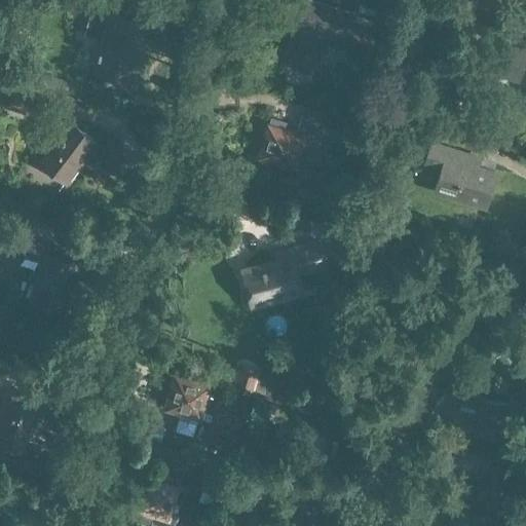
[(132,1),(127,0),(94,0),(83,35),(103,41),(95,70),(134,82),(142,51),(139,50),(147,24),(126,17),(132,1)]
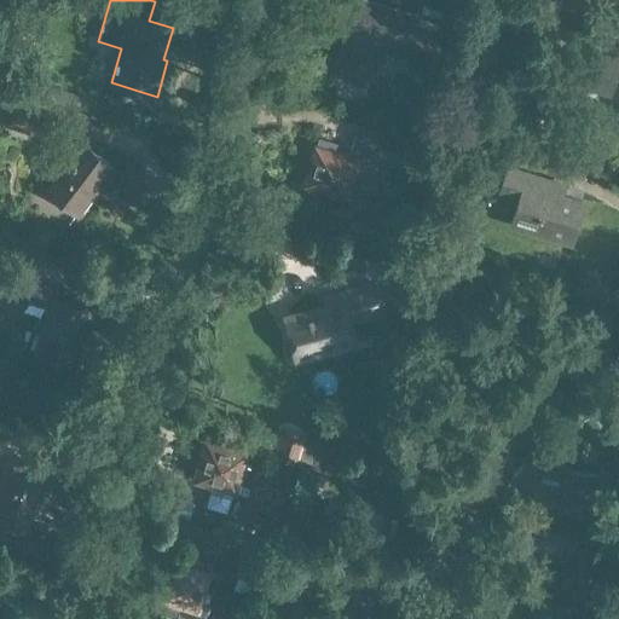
[(415,16),(411,16),(360,0),(345,0),(339,21),(351,24),(340,58),(347,61),(342,76),(346,82),(363,87),(368,85),(372,68),(375,69),(383,44),(401,48),(400,52),(432,62),(439,39),(411,30),(415,16)]
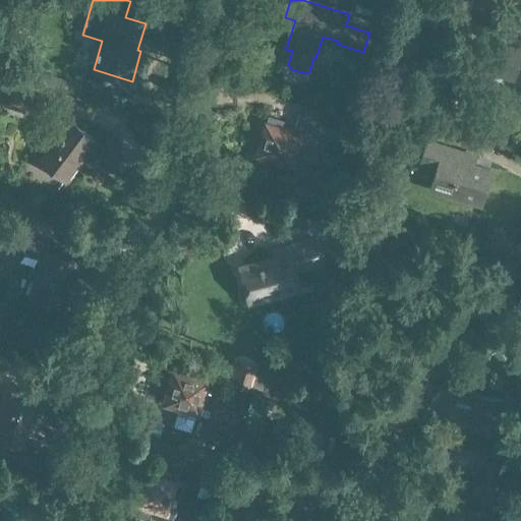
[(458,0),(451,13),(462,18),(471,0),(458,0)]
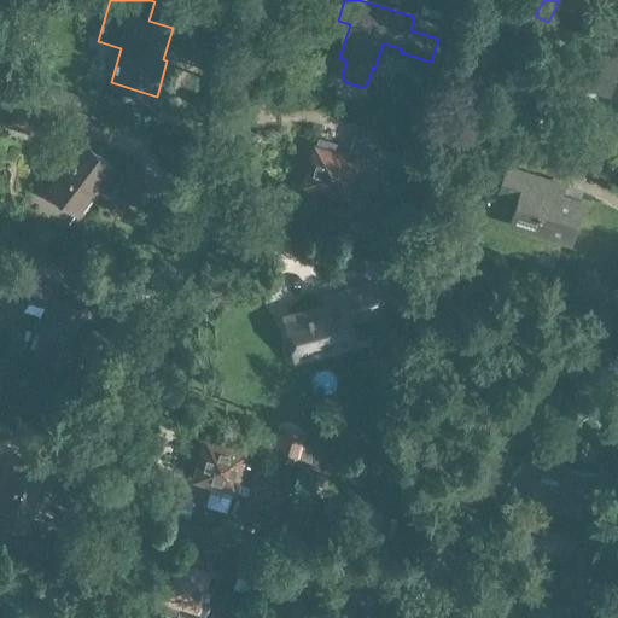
[(584,65),(577,86),(610,97),(617,76),(617,71),(617,54),(590,46),(584,65)]
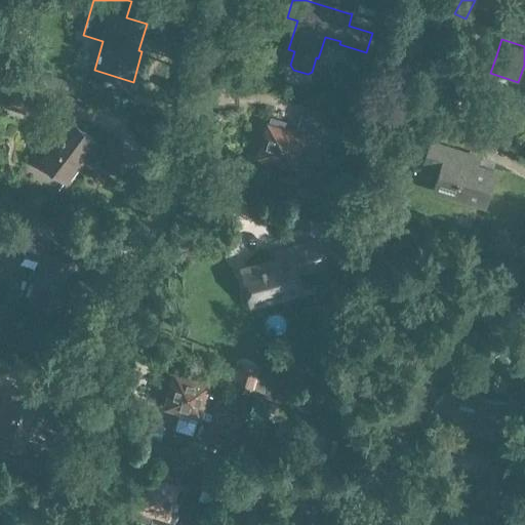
[(16,77),(7,107),(31,115),(40,84),(16,77)]
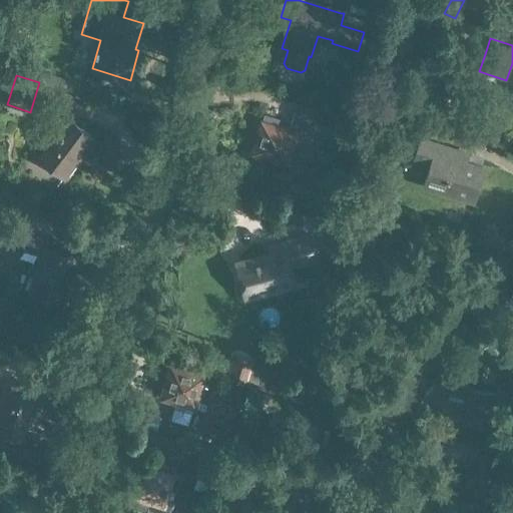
[(376,99),(374,106),(390,112),(394,101),(377,96),(376,99)]
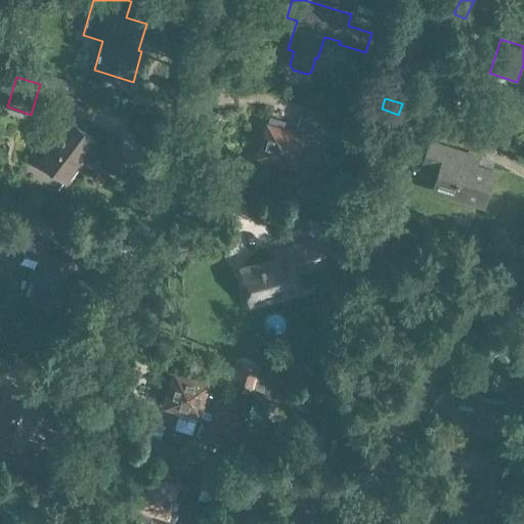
[(267,123),(257,157),(295,168),(303,140),(316,144),(321,125),(323,120),(321,120),(300,113),(295,131),(284,128),(287,120),(270,116),(268,123),(267,123)]
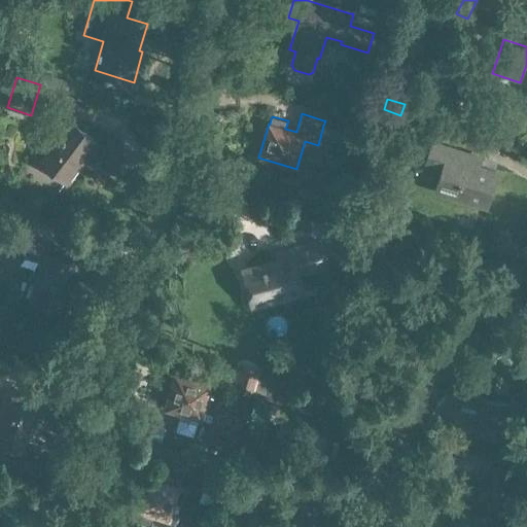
[(39,163),(65,182),(78,165),(80,167),(98,142),(70,120),(39,163)]
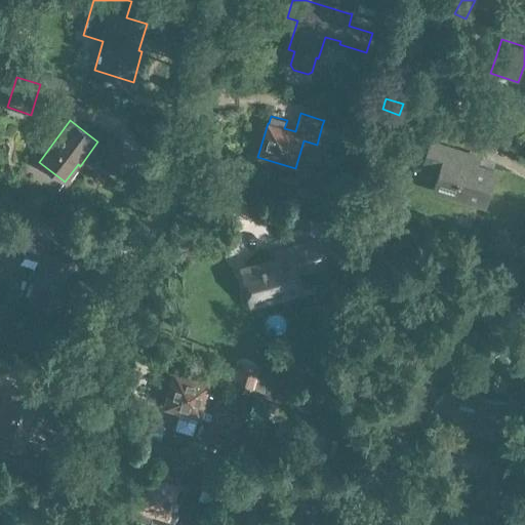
[(421,125),(417,142),(430,145),(431,143),(433,143),(436,129),(421,125)]
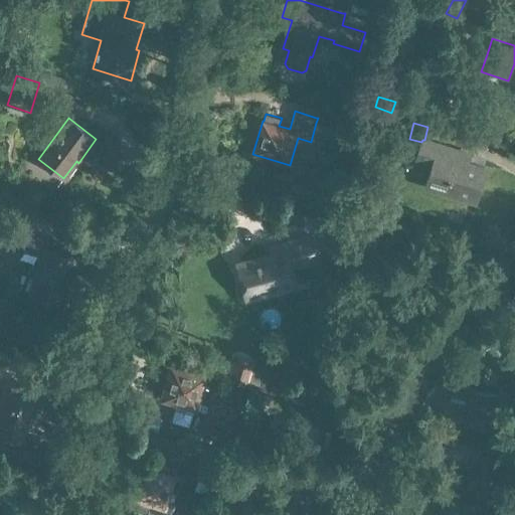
[(415,162),(430,167),(431,167),(430,172),(445,177),(448,183),(445,191),(476,201),(486,169),(468,163),(470,154),(424,140),(422,140),(421,142),(415,162)]
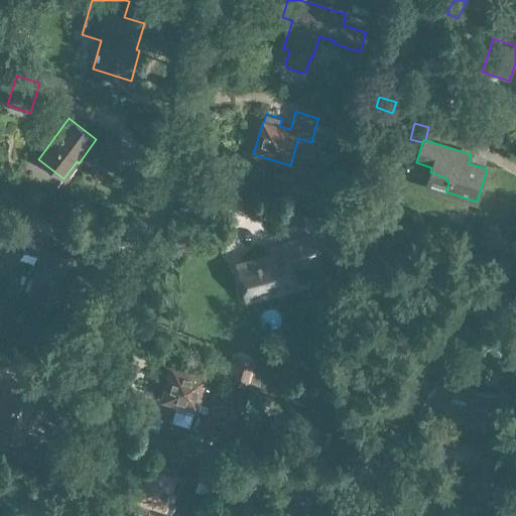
[(270,184),(290,190),(293,181),(273,174),(270,184)]
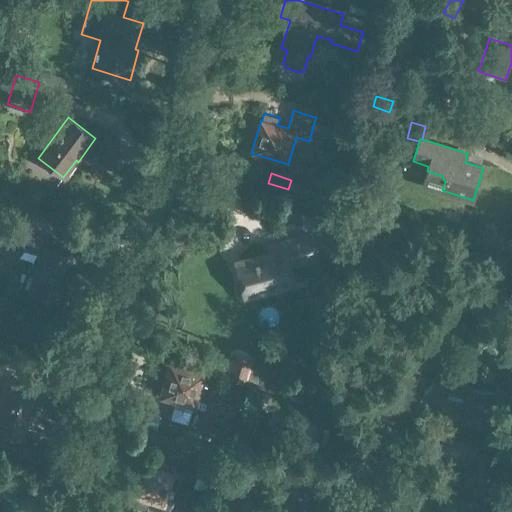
[(28,231),(23,248),(40,253),(29,291),(64,301),(78,255),(45,245),(47,237),(28,231)]
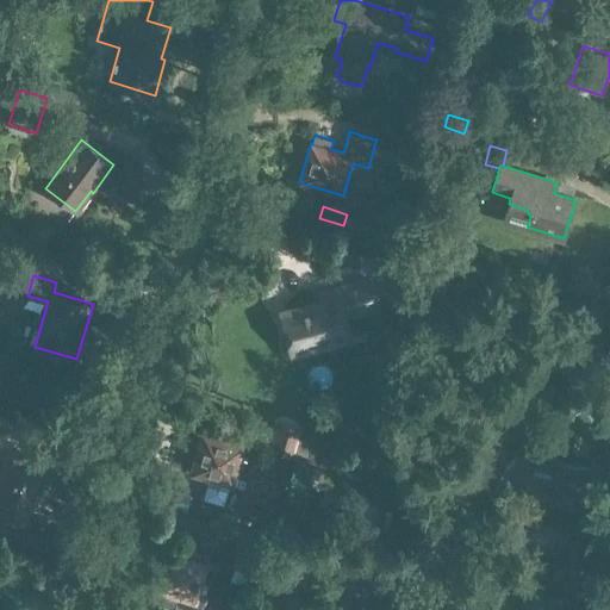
[(291,358),(354,341),(348,319),(380,310),(371,275),(317,290),(319,298),(278,309),(291,358)]
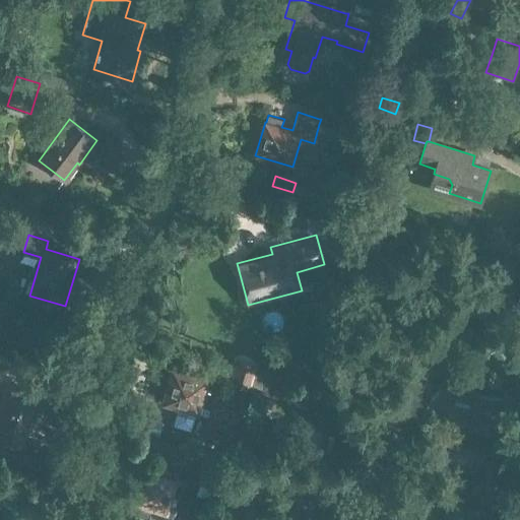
[(237,362),(230,383),(277,397),(284,376),(237,362)]
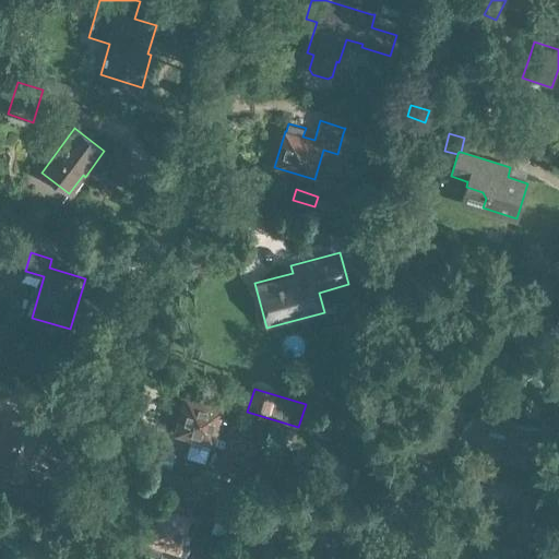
[(187,400),(177,432),(190,437),(191,437),(186,458),(205,463),(212,443),(212,442),(221,445),(224,447),(222,453),(254,463),(263,430),(235,423),(239,407),(238,406),(224,402),(222,407),(222,409),(187,400)]
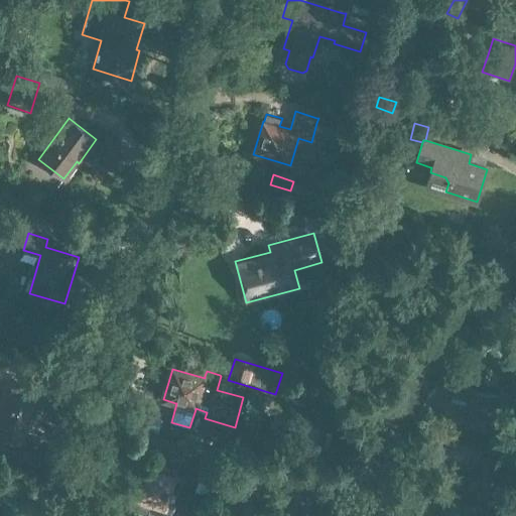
[(508,448),(503,433),(491,437),(496,453),(508,448)]
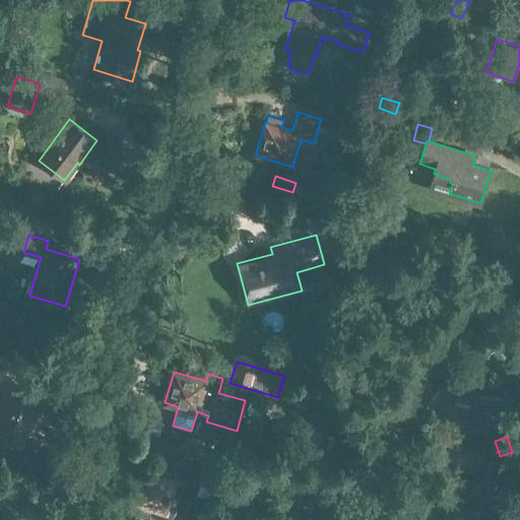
[(226,465),(229,457),(230,454),(207,448),(204,459),(226,465)]
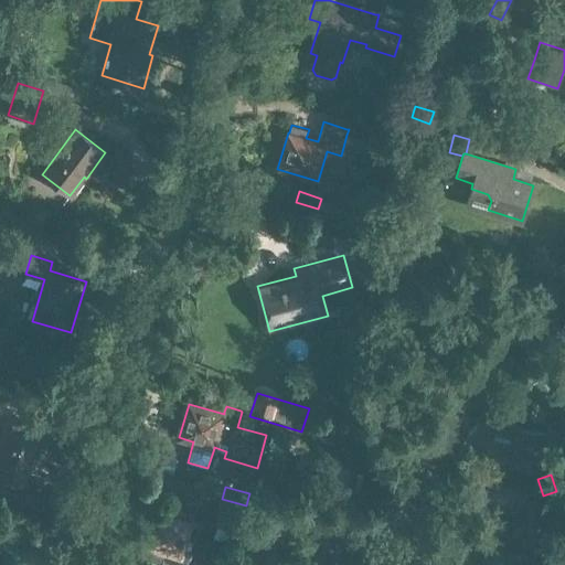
[(253,516),(247,515),(245,542),(274,543),(276,515),(268,515),(269,494),(255,493),(253,516)]
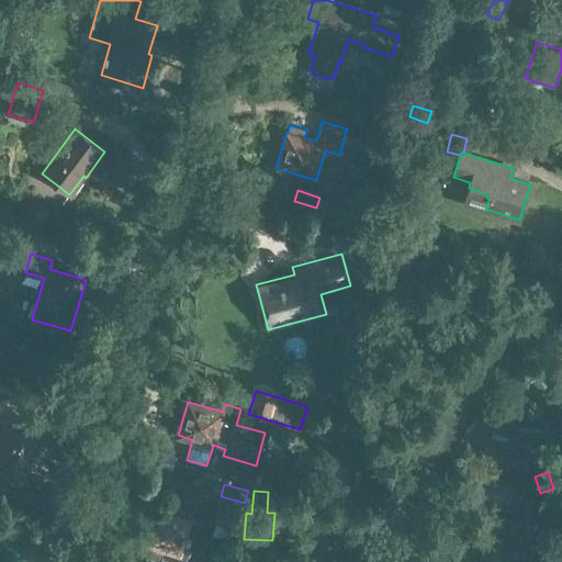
[(216,523),(213,535),(234,541),(237,529),(239,529),(246,507),(221,499),(214,523),(216,523)]
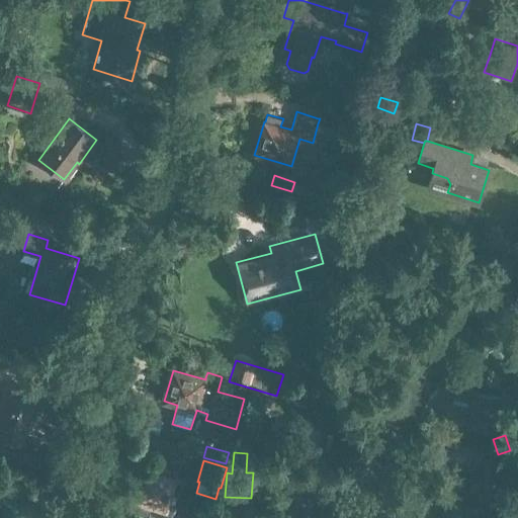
[(143,469),(133,501),(128,514),(133,515),(133,513),(149,517),(148,517),(171,517),(176,504),(175,504),(177,496),(179,497),(183,481),(176,479),(178,471),(164,467),(162,476),(143,469)]
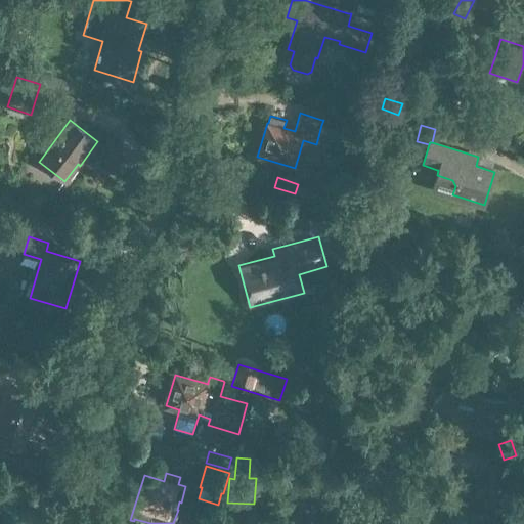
[(479,523),(480,522),(450,512),(445,523),(479,523)]
